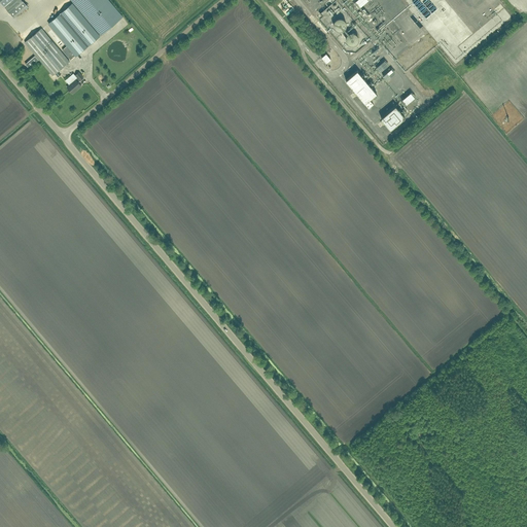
[(14,18),(28,6),(22,0),(9,0),(4,5),(14,18)]
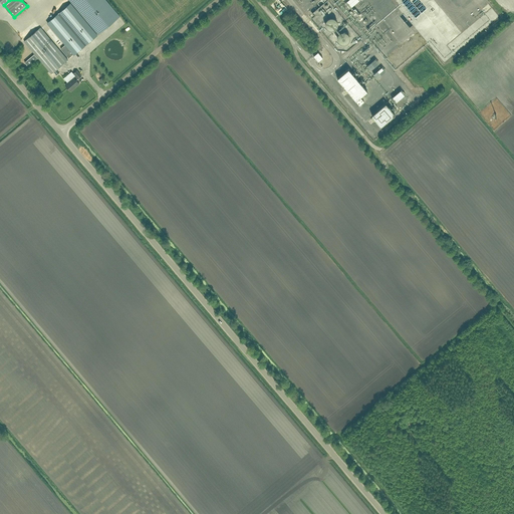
[(119,16),(105,0),(69,0),(71,2),(98,33),(119,16)]
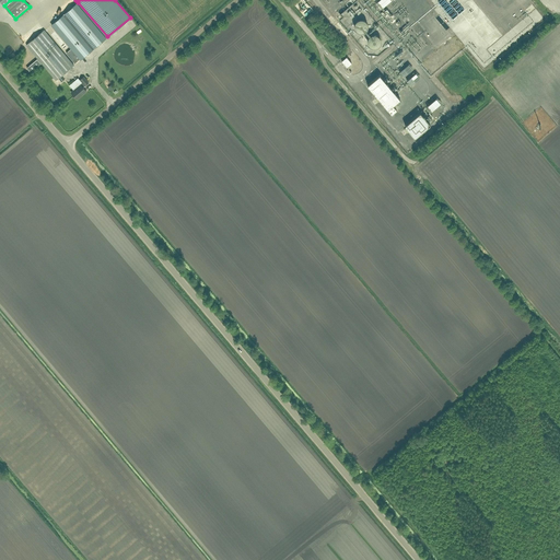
[(66,53),(76,63),(80,59),(81,59),(106,38),(77,3),(51,24),(71,48),(66,53)]
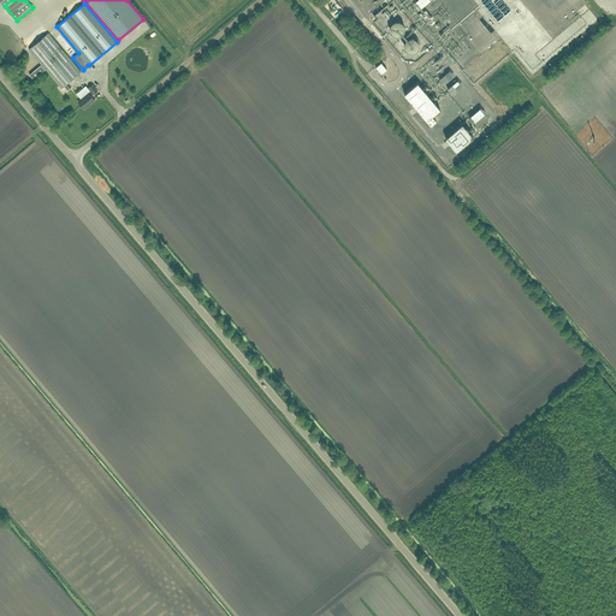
[(582,15),(590,9),(586,5),(579,11),(582,15)]
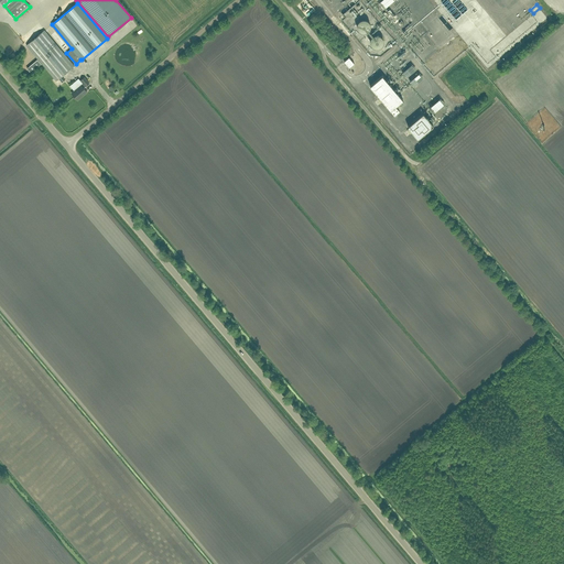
[(525,22),(530,28),(538,23),(534,17),(525,22)]
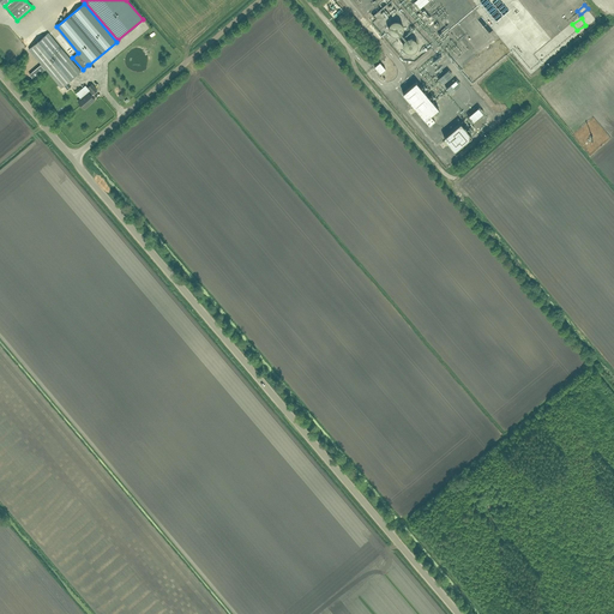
[(29,48),(61,88),(80,71),(48,31),(29,48)]
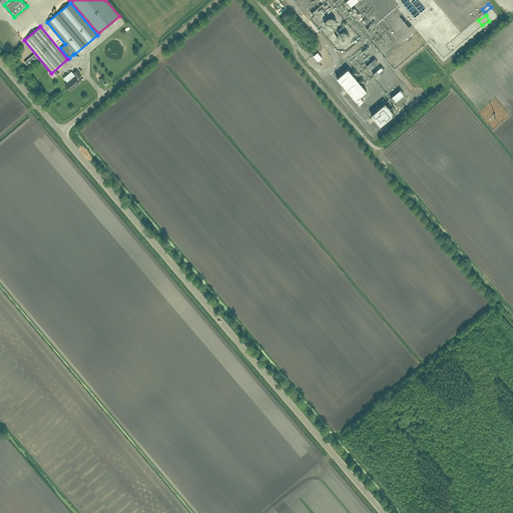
[(318,52),(313,56),(318,61),(322,58),(318,52)]
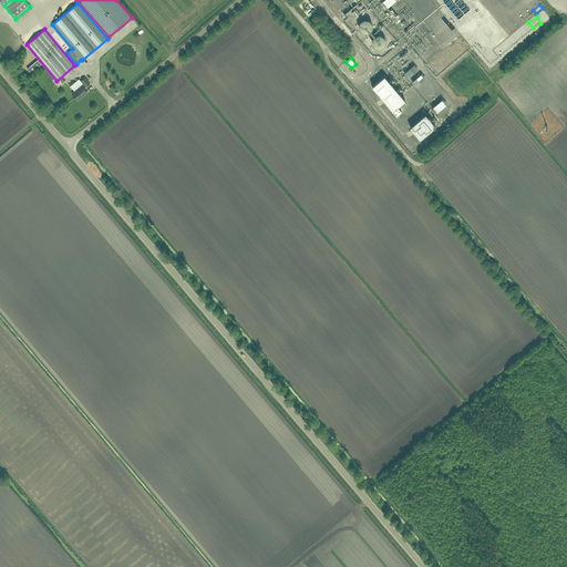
[(53,79),(47,71),(44,73),(51,81),(53,79)]
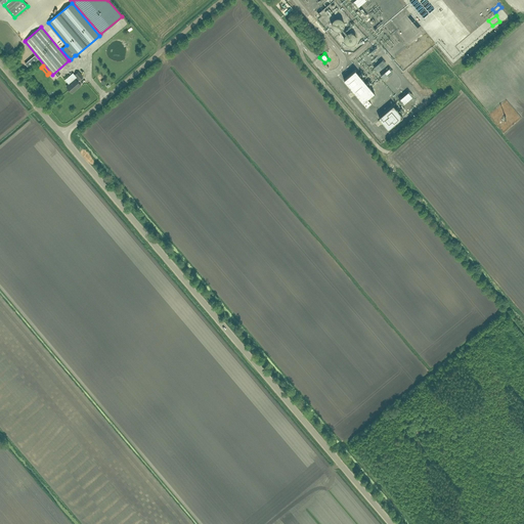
[(375,92),(356,71),(345,80),(363,101),(362,101),(366,107),(372,103),(367,98),(375,92)]
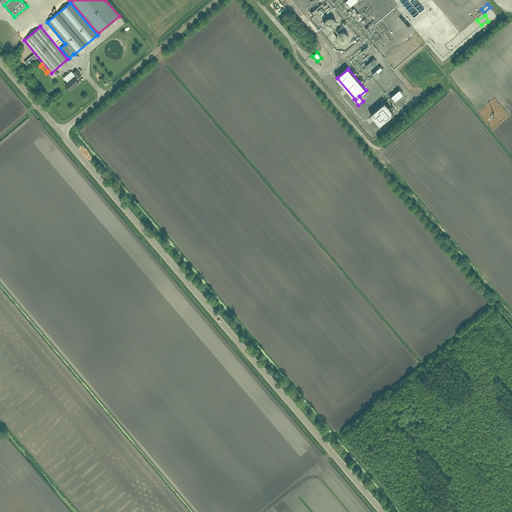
[(74,77),(65,84),(70,90),(74,87),(75,86),(76,86),(79,83),(74,77)]
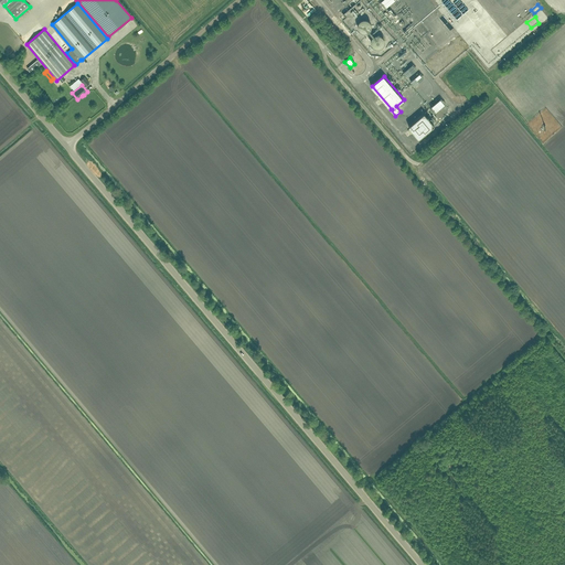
[(436,108),(444,100),(439,96),(430,104),(436,108)]
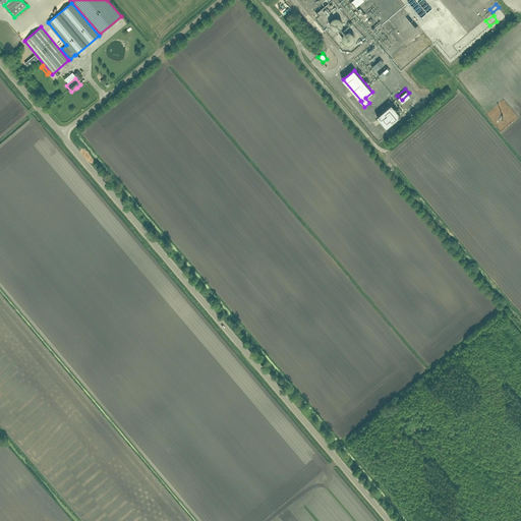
[(387,128),(401,116),(391,105),(377,117),(387,128)]
